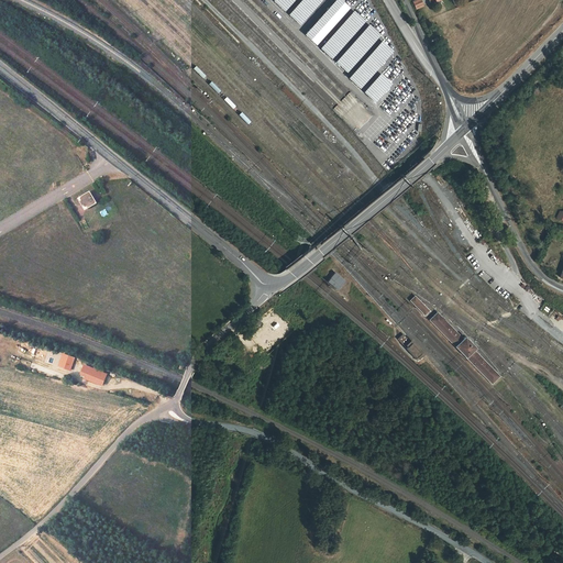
[(273,0),(301,24),(322,0),(273,0)]
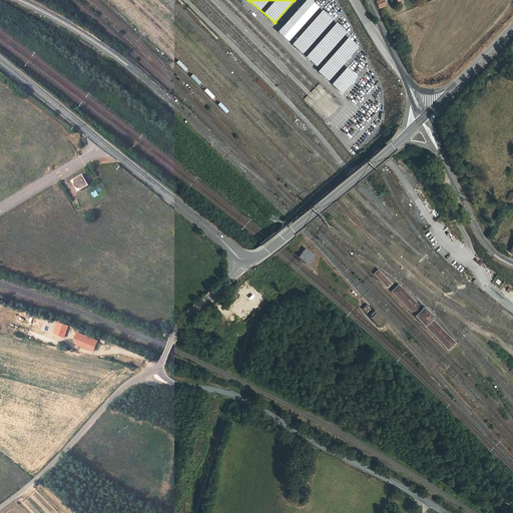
[(289,41),(321,6),(314,0),(305,0),(278,31),(289,41)]
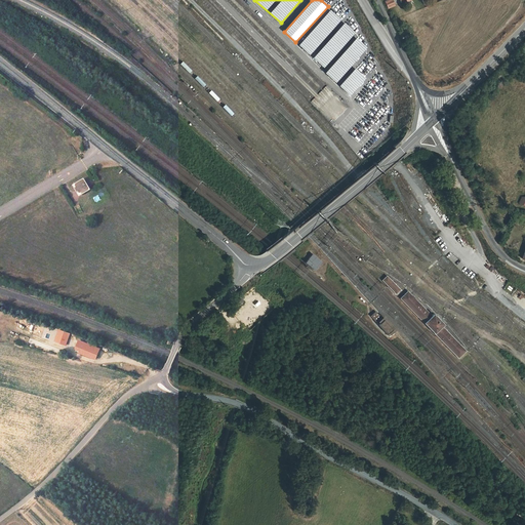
[(352,66),(370,44),(326,8),(303,36),(304,37),(295,46),(353,93),(366,77),(352,66)]
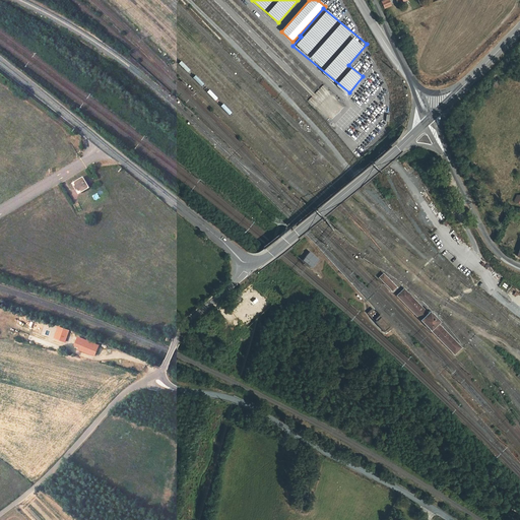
[(87,187),(83,180),(75,185),(79,192),(87,187)]
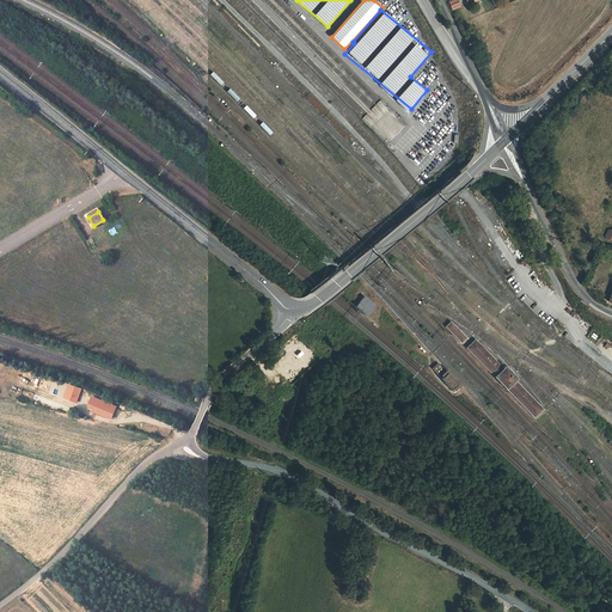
[(365,295),(356,305),(367,316),(375,305),(365,295)]
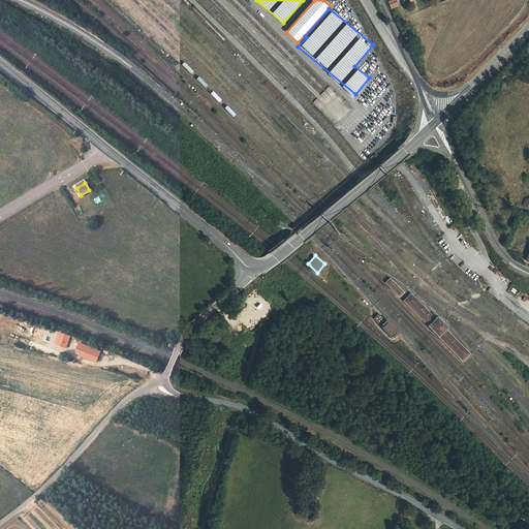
[(400,297),(404,291),(391,277),(385,282),(400,297)]
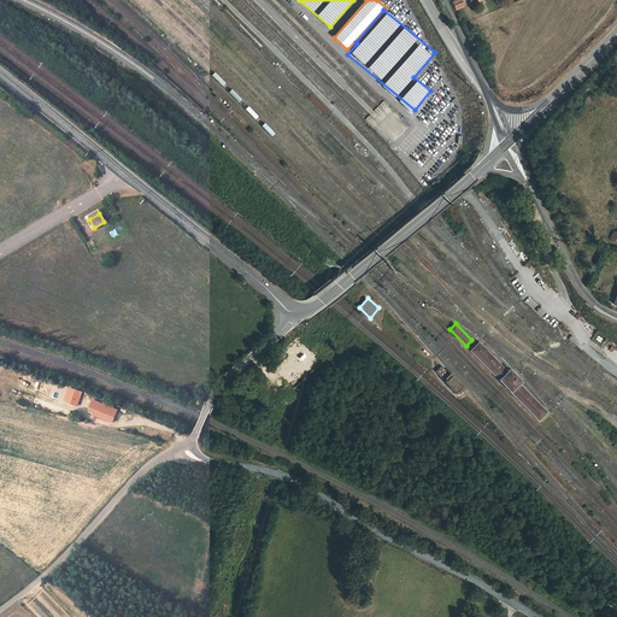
[(470,351),(499,380),(509,370),(480,341),(470,351)]
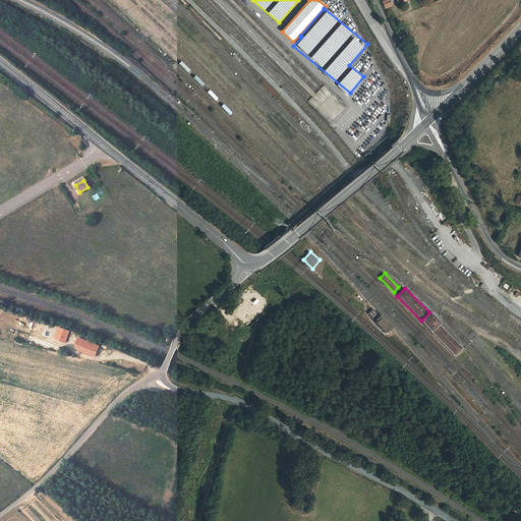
[(368,313),(375,322),(378,321),(375,319),(380,314),(373,308),(368,313)]
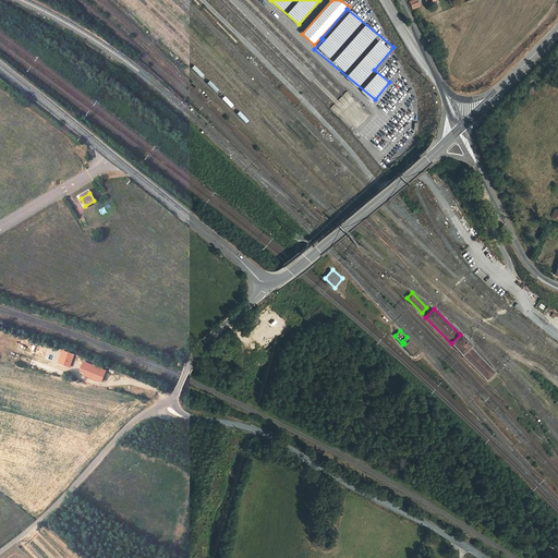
[(451,343),(462,354),(470,347),(473,343),(462,332),(460,335),(451,343)]
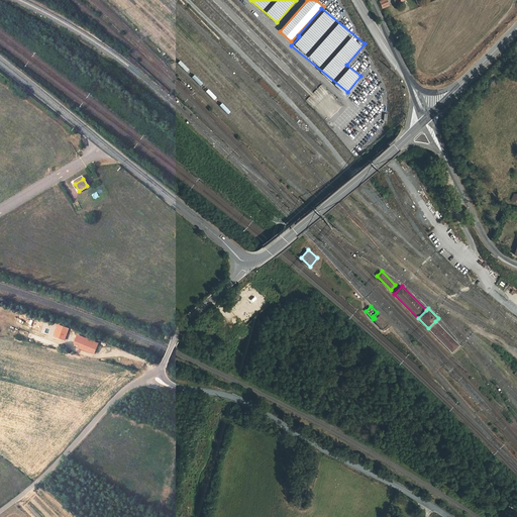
[(373,319),(383,330),(390,324),(380,313),(375,318),(373,319)]
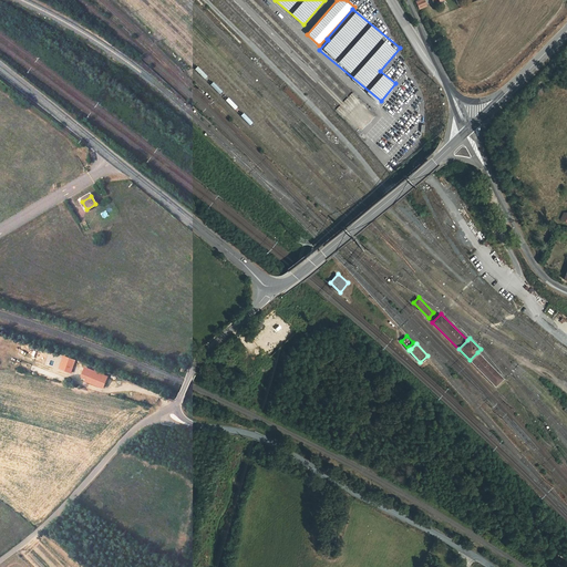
[(504,379),(477,352),(470,360),(495,387),(504,379)]
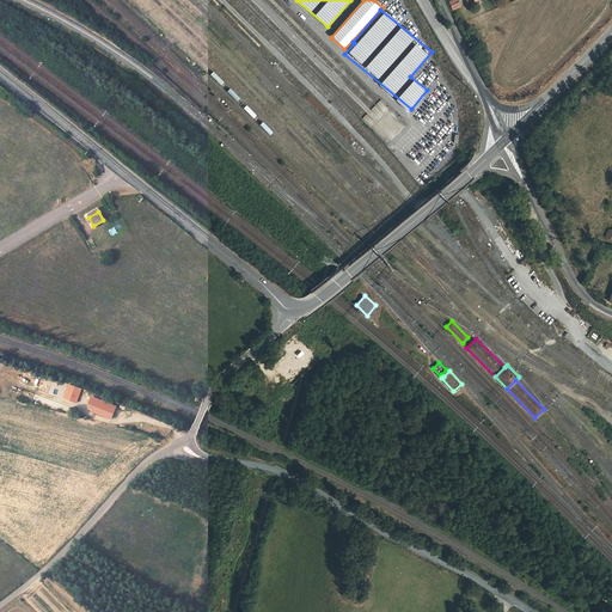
[(80,390),(69,385),(65,398),(75,402),(80,390)]
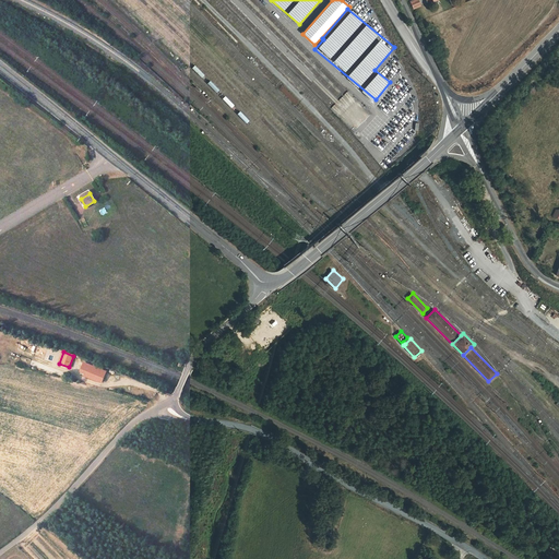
[(105,371),(92,366),(87,377),(100,382),(105,371)]
